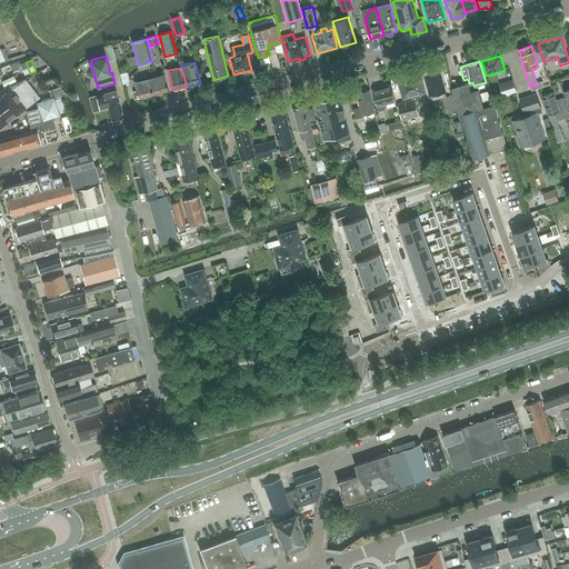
[(430,96),(446,91),(441,71),(425,76),(430,96)]
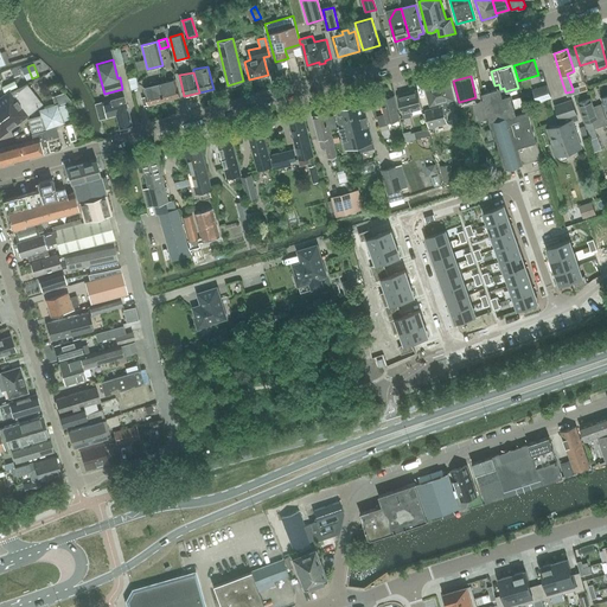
[(160,83),(165,101),(180,97),(176,80),(160,83)]
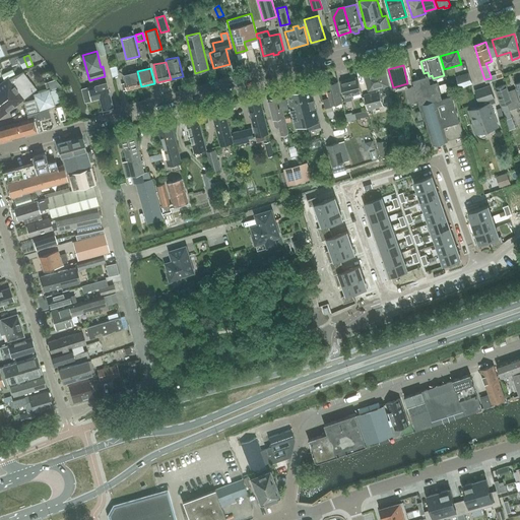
[(12,69),(1,74),(4,80),(14,74),(12,69)]
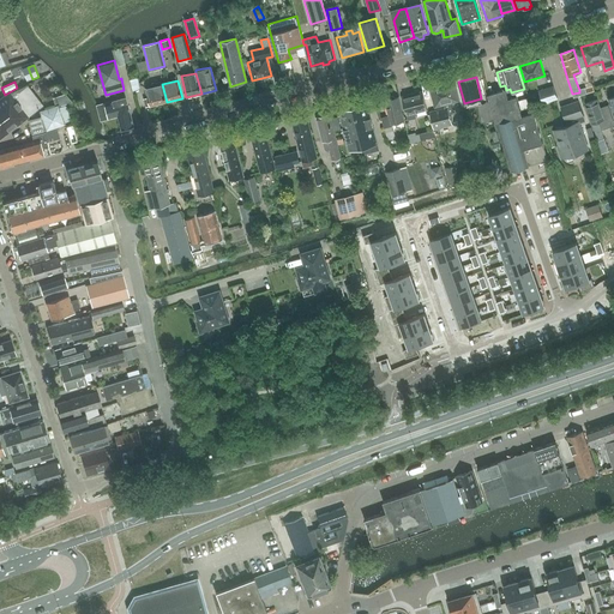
[(459,101),(455,82),(429,88),(434,107),(446,104),(447,108),(429,112),(434,130),(453,125),(449,109),(452,108),(451,103),(459,101)]
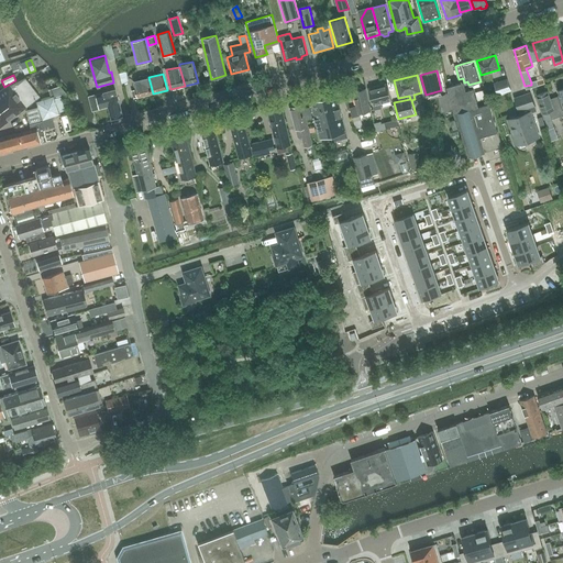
[(25,77),(9,86),(9,85),(1,89),(0,89),(0,127),(18,112),(40,96),(25,77)]
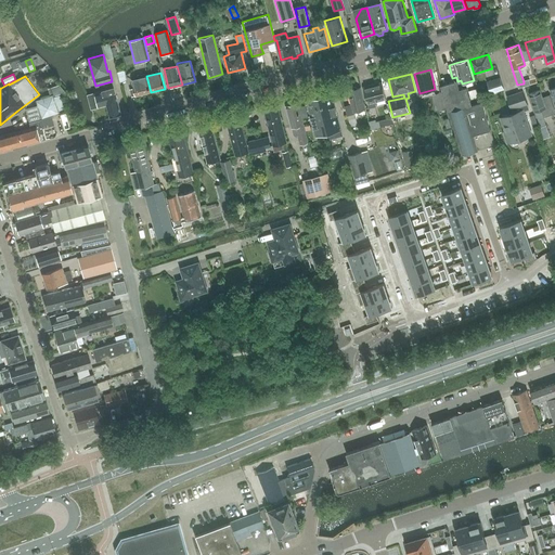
[(136,97),(151,92),(146,76),(132,80),(134,88),(130,89),(132,97),(136,95),(136,97)]
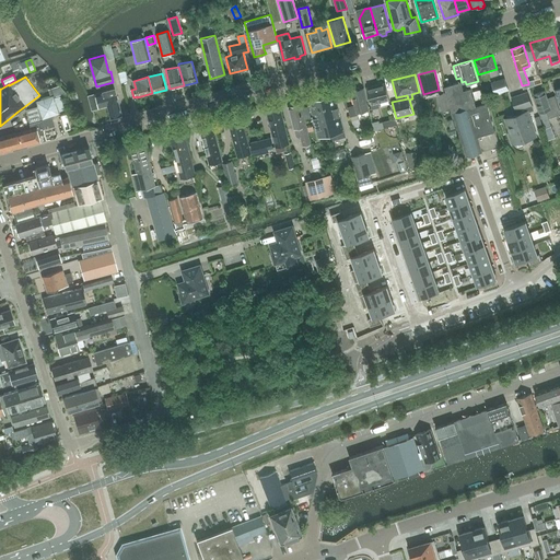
[(496,94),(509,91),(504,79),(492,83),(496,94)]
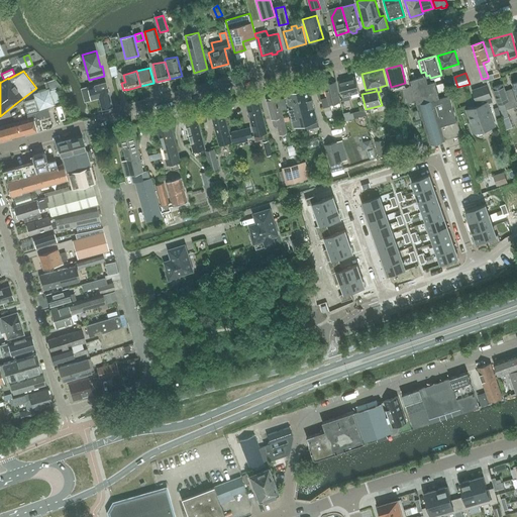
[(488,78),(482,79),(483,82),(495,79),(493,74),(488,76),(488,78)]
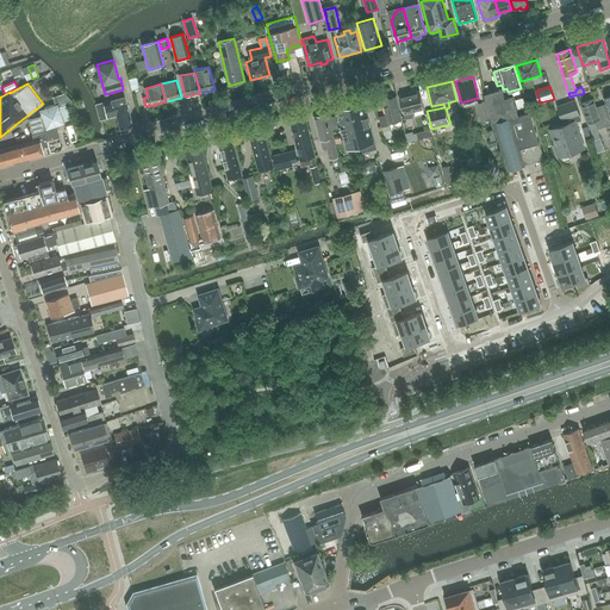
[(505,98),(503,89),(485,94),(508,169),(545,159),(530,112),(518,114),(512,95),(505,98)]
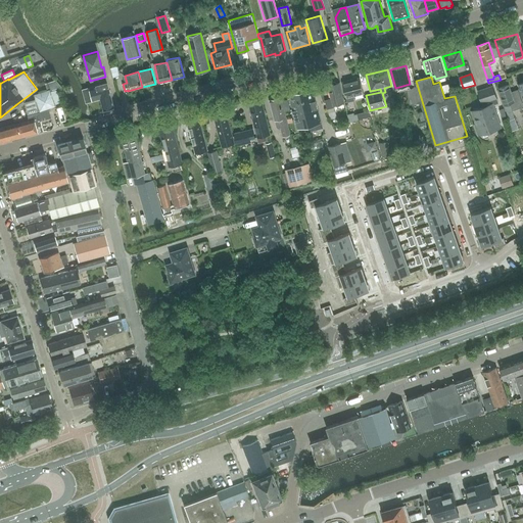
[(360,78),(342,83),(347,102),(354,100),(353,96),(364,94),(364,93),(360,78)]
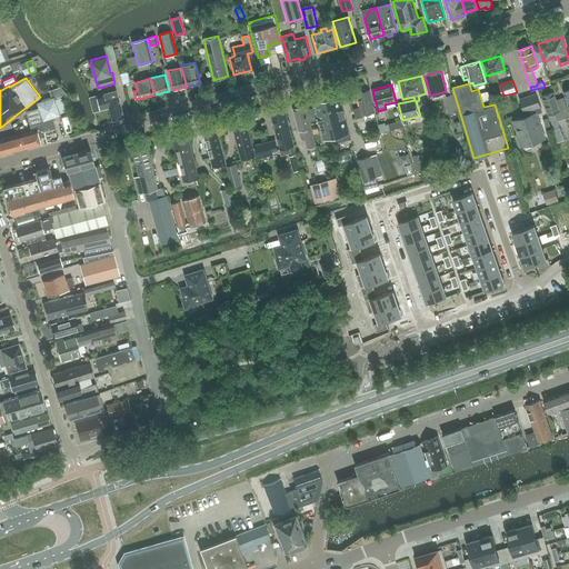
[(123,117),(117,90),(115,89),(110,90),(111,93),(106,95),(106,93),(97,96),(100,109),(109,107),(111,120),(123,117)]
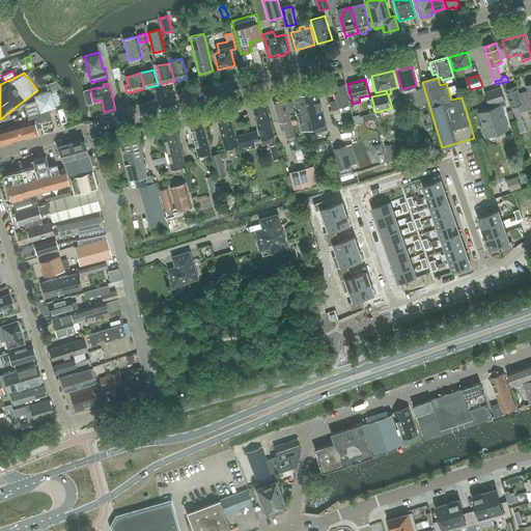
[(341,85),(340,83),(336,84),(336,87),(333,87),(336,101),(331,102),(333,111),(339,109),(339,107),(350,105),(344,84),(341,85)]
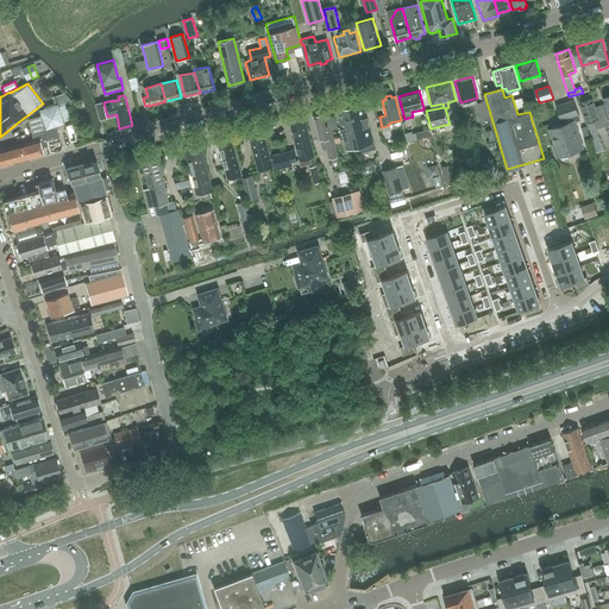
[(526,107),(522,98),(515,100),(518,110),(526,107)]
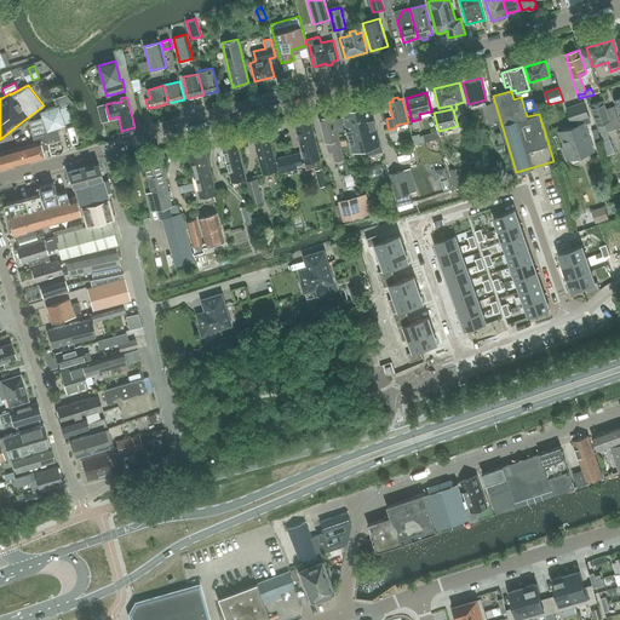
[(606,109),(603,101),(591,105),(603,141),(608,139),(610,138),(608,131),(619,125),(614,105),(606,109)]
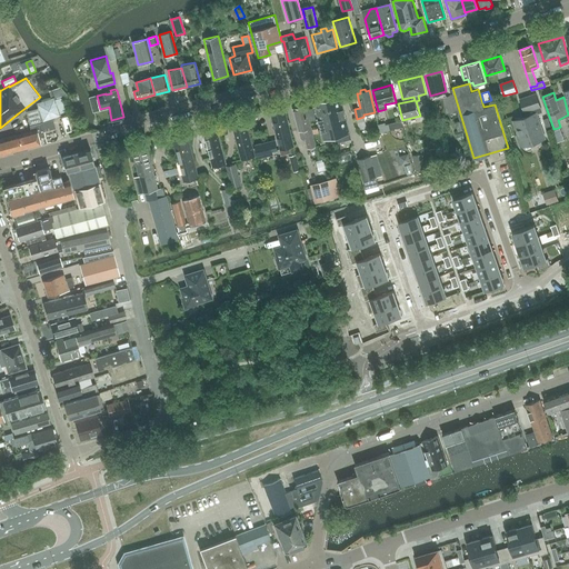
[(448,113),(457,110),(452,95),(443,97),(448,113)]
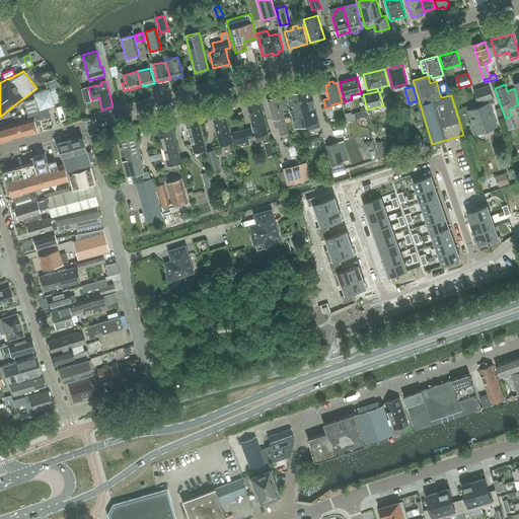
[(474,134),(498,126),(490,103),(495,102),(489,86),(474,90),(478,101),(474,102),(476,107),(468,110),(473,124),(471,124),(474,134)]
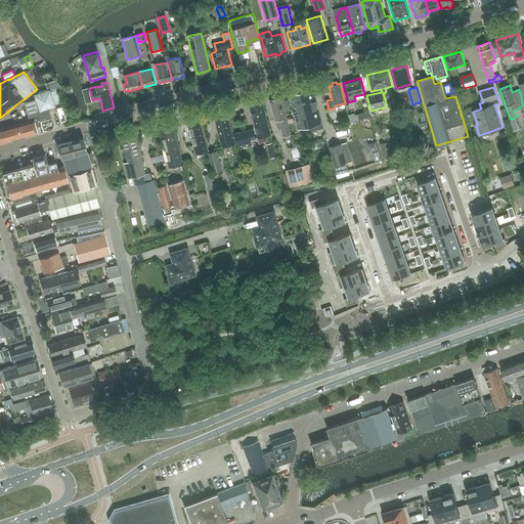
[(50,89),(34,95),(39,112),(56,106),(50,89)]
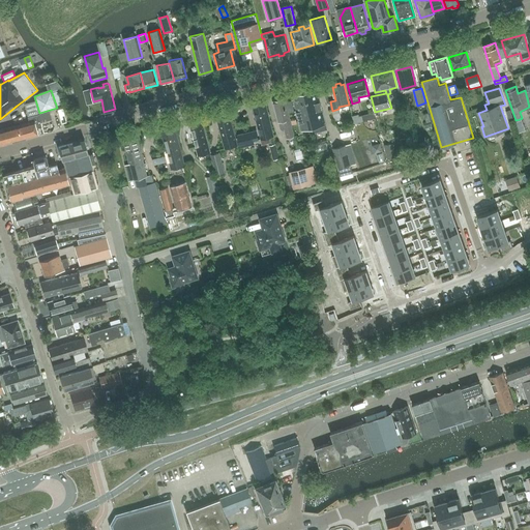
[(317,90),(305,93),(314,127),(315,133),(327,129),(317,90)]
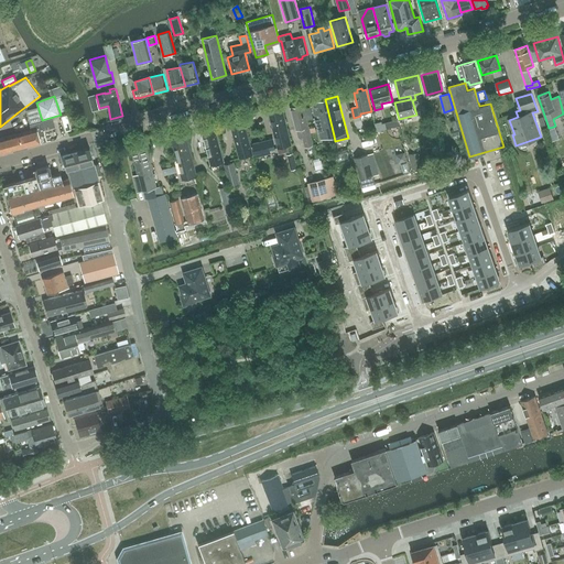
[(321,139),(334,136),(325,99),(312,102),(321,139)]
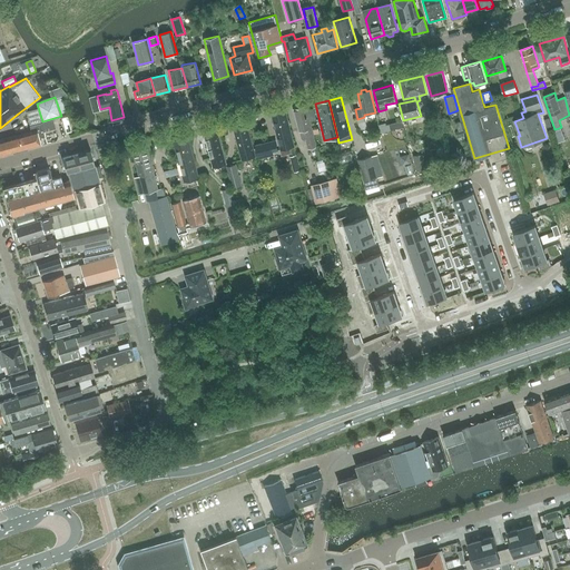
[(308,148),(316,147),(313,135),(312,130),(306,107),(294,110),(301,138),(303,139),(306,139),(308,148)]
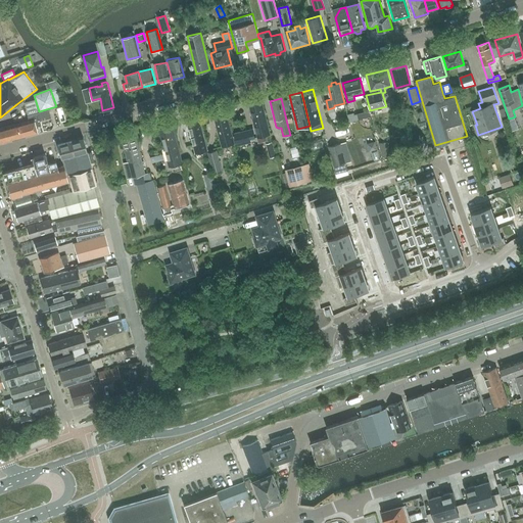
[(263,102),(249,105),(258,143),(268,141),(266,135),(270,134),(263,102)]
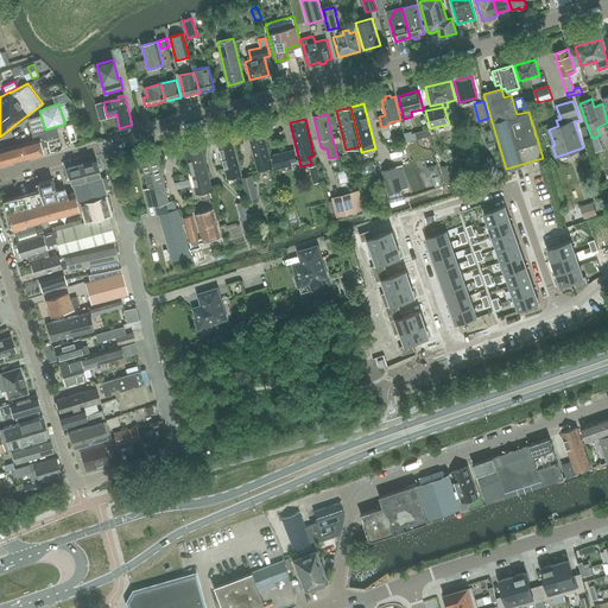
[(381,127),(380,127),(384,139),(392,137),(388,125),(381,127)]
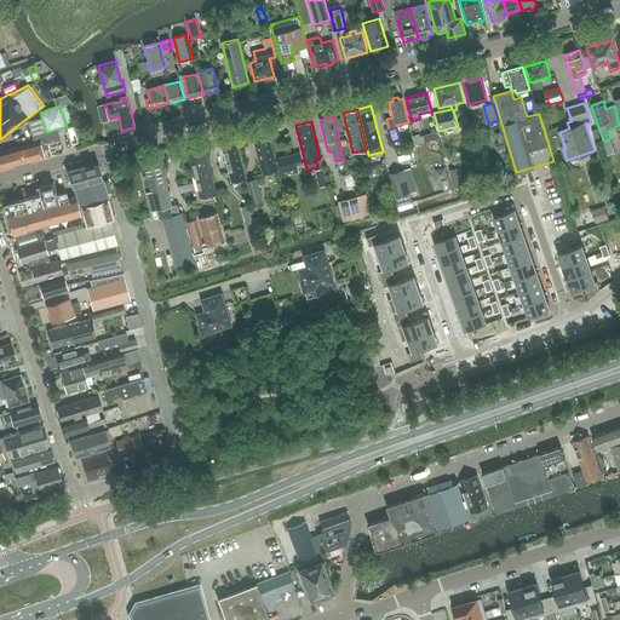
[(17,148),(21,164),(44,158),(41,148),(44,147),(44,144),(53,142),(53,139),(59,138),(57,131),(51,132),(38,136),(40,142),(17,148)]
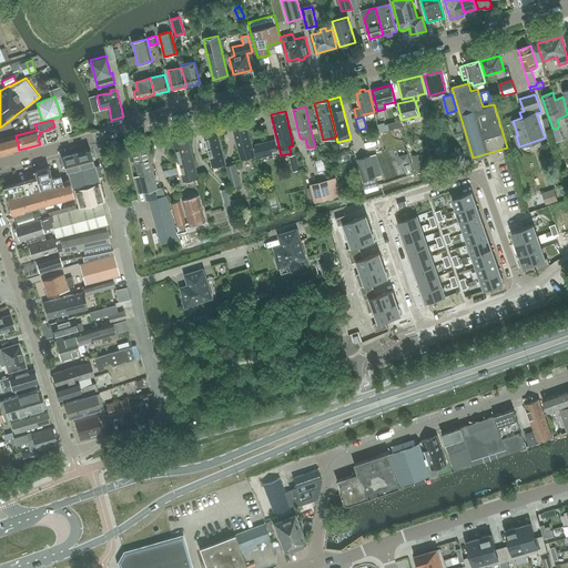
[(241,159),(254,155),(245,122),(232,125),(241,159)]
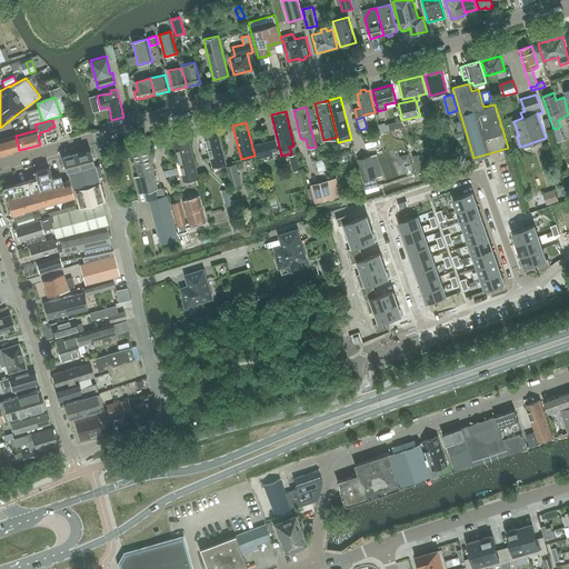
[(553,129),(552,130),(553,136),(556,142),(562,140),(561,136),(558,128),(553,129)]
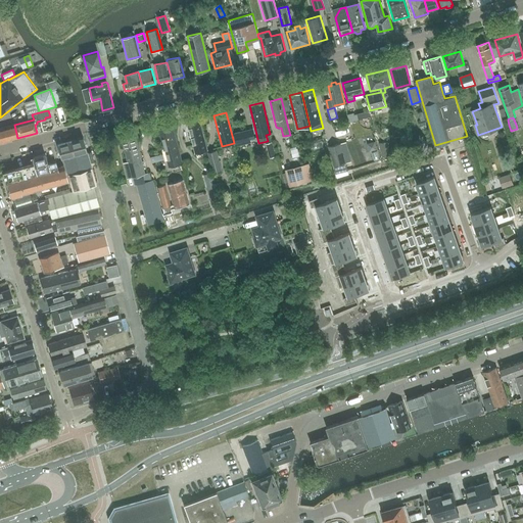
[(196,153),(208,150),(199,119),(187,123),(196,153)]
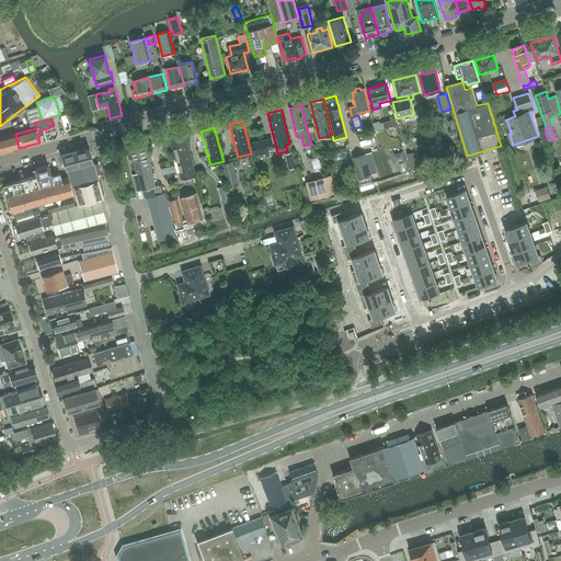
[(0,153),(19,148),(15,134),(0,137),(0,153)]
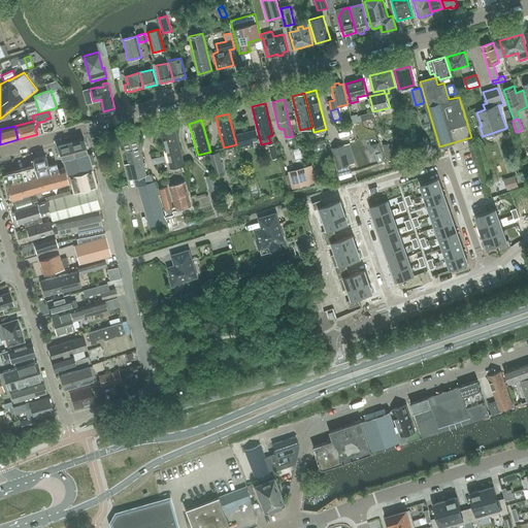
[(184,165),(174,127),(161,131),(161,132),(159,132),(161,137),(162,136),(170,168),(184,165)]
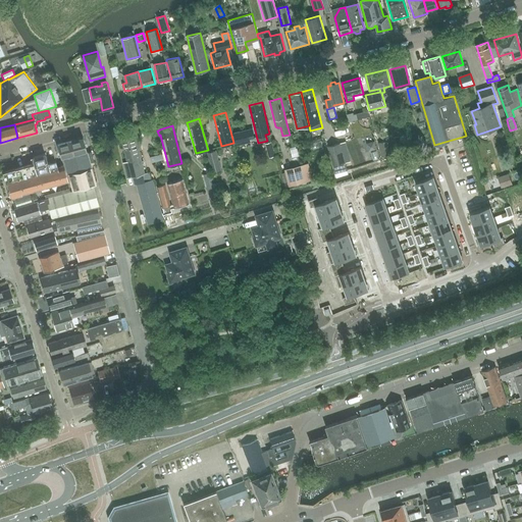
[(236,143),(256,138),(253,127),(244,131),(233,134),(236,143)]
